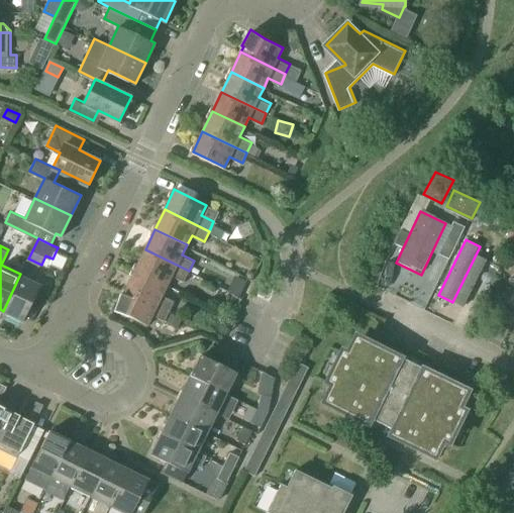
[(145,249),(135,269),(168,285),(172,275),(185,281),(189,271),(145,249)]
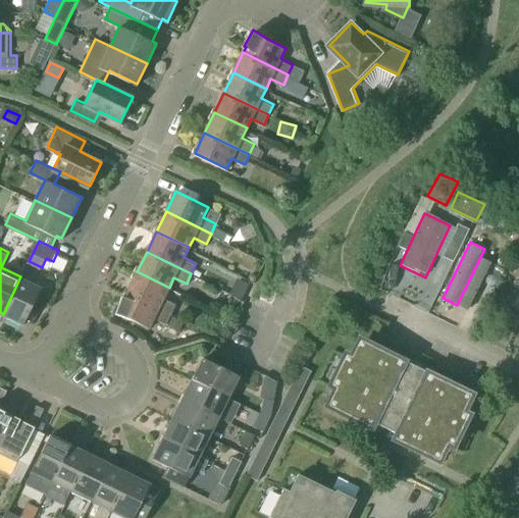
[(126,292),(171,313),(176,303),(164,297),(169,288),(137,271),(126,292)]
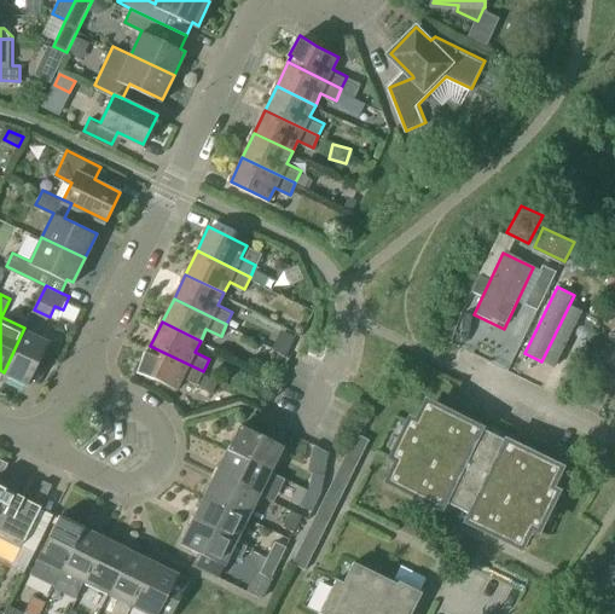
[(24,328),(4,372),(28,383),(48,340),(24,328)]
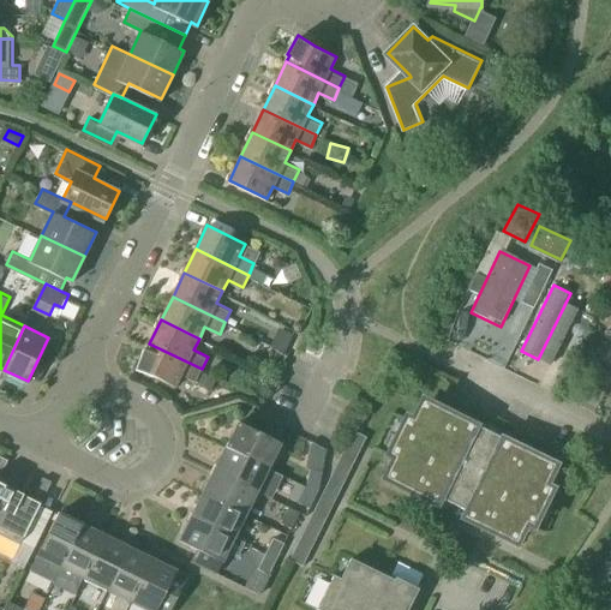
[(202,369),(149,344),(147,350),(144,348),(137,369),(155,375),(177,386),(183,374),(197,381),(202,369)]
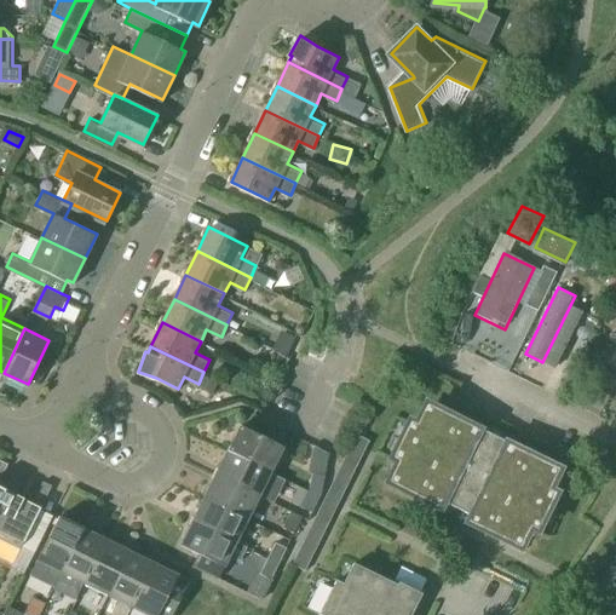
[(395,482),(442,505),(458,472),(487,487),(471,518),(517,541),(528,521),(534,524),(551,490),(545,487),(554,466),(511,444),(512,442),(478,425),(477,427),(432,406),(422,426),(415,424),(398,458),(406,461),(395,482)]
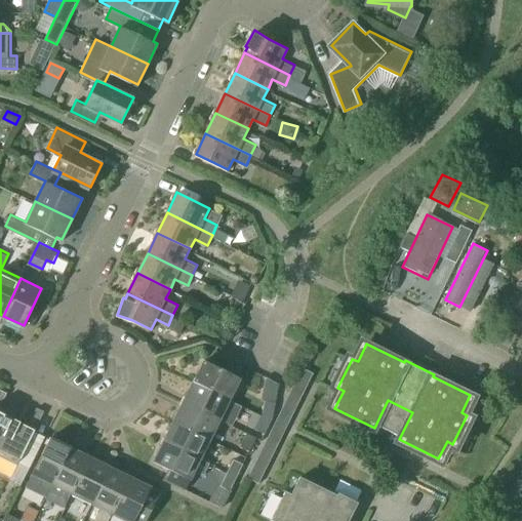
[(194,379),(231,398),(241,377),(204,359),(194,379)]
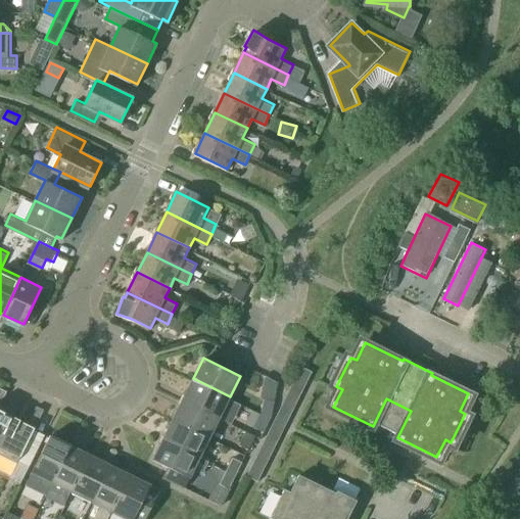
[(291,386),(302,391),(311,376),(314,369),(302,364),(291,386)]
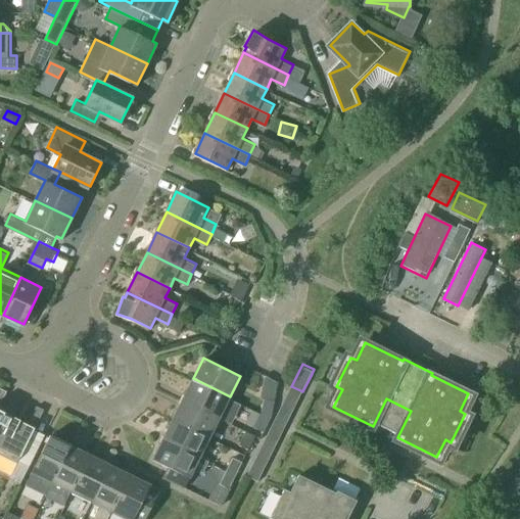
[(257,369),(257,391),(271,391),(271,369),(257,369)]
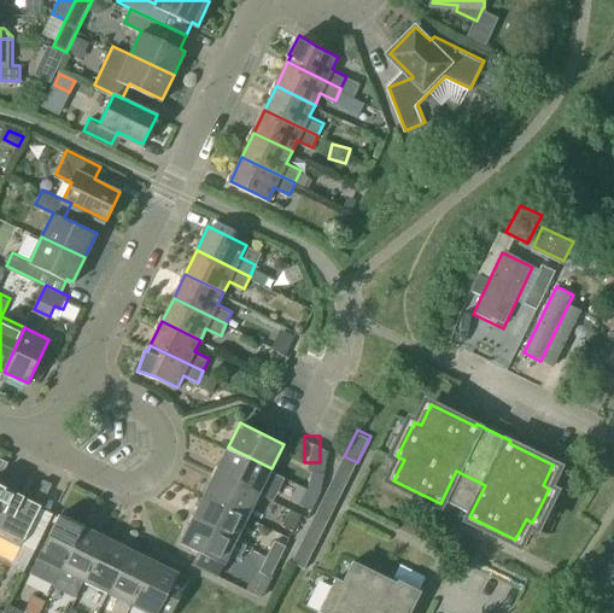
[(216,471),(259,491),(272,468),(228,447),(216,471)]
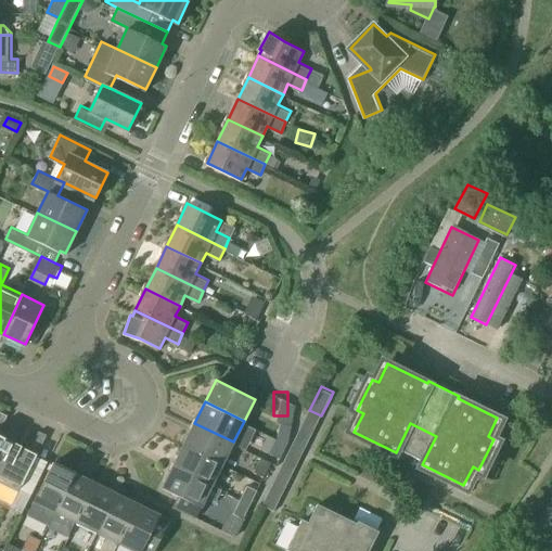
[(297,433),(310,439),(321,415),(309,410),(305,419),(297,433)]
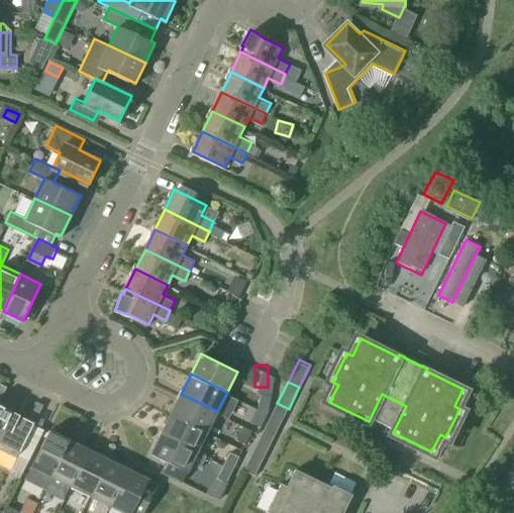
[(259,408),(269,411),(272,395),(262,393),(259,408)]
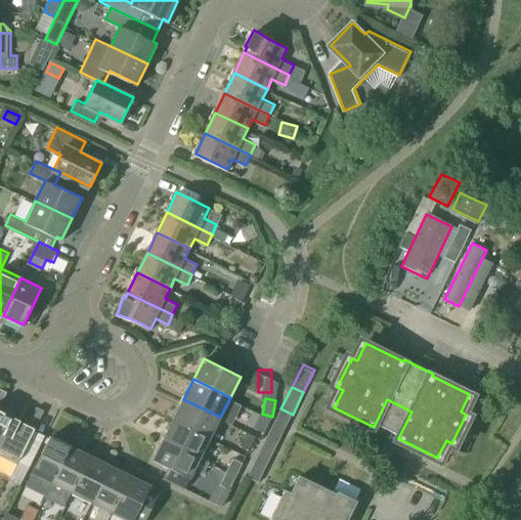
[(174,419),(211,437),(220,417),(183,399),(174,419)]
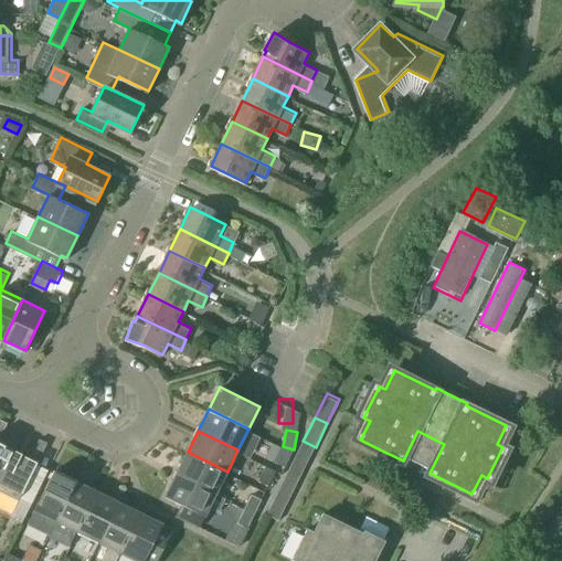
[(32,454),(41,457),(49,442),(41,437),(32,454)]
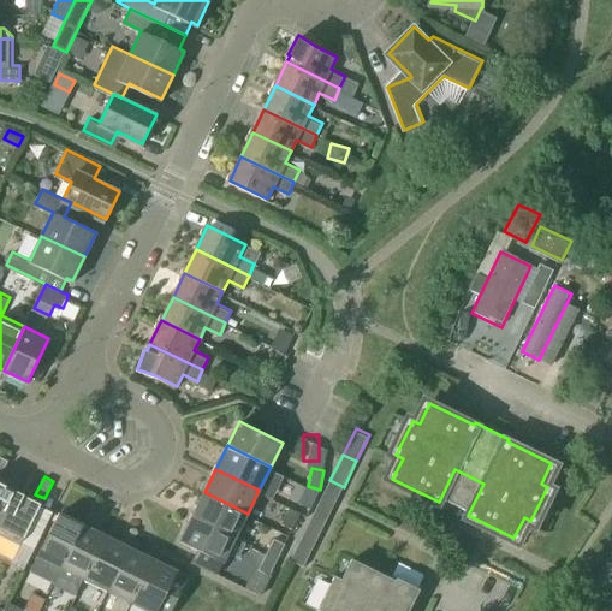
[(318,506),(331,514),(344,487),(330,480),(318,506)]
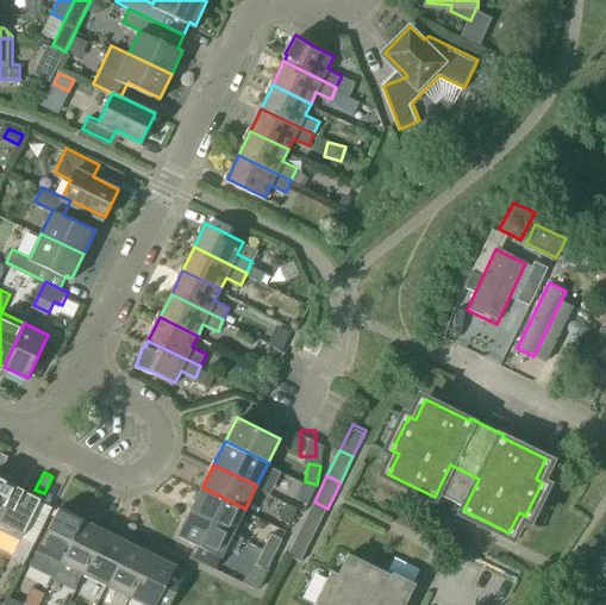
[(0,516),(16,485),(0,476),(0,516)]
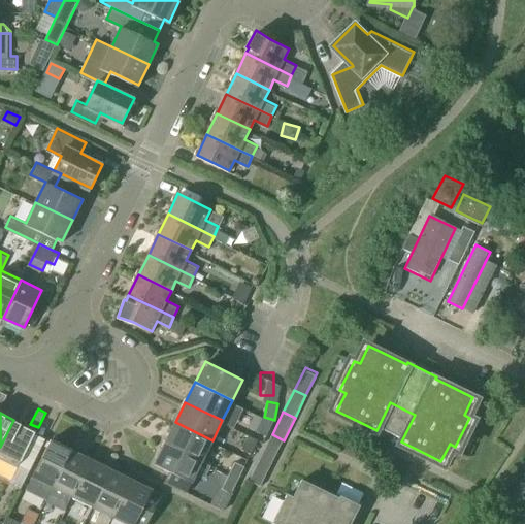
[(274,420),(264,417),(258,430),(267,434),(274,420)]
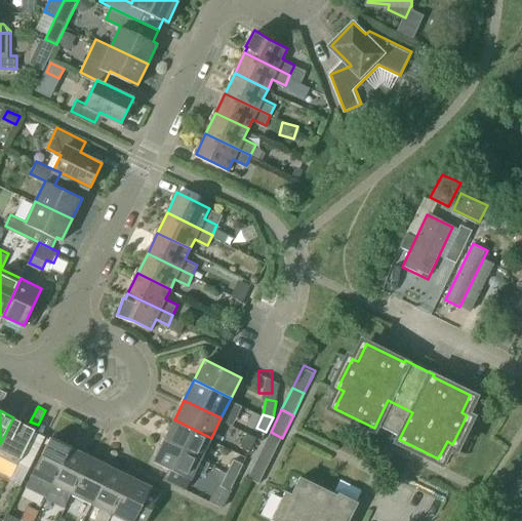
[(13,417),(0,444),(0,452),(18,463),(36,429),(13,417)]
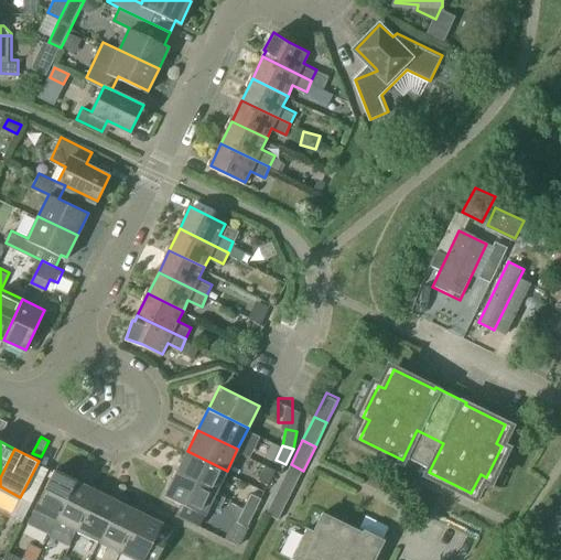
[(187,451),(176,472),(216,492),(227,471),(187,451)]
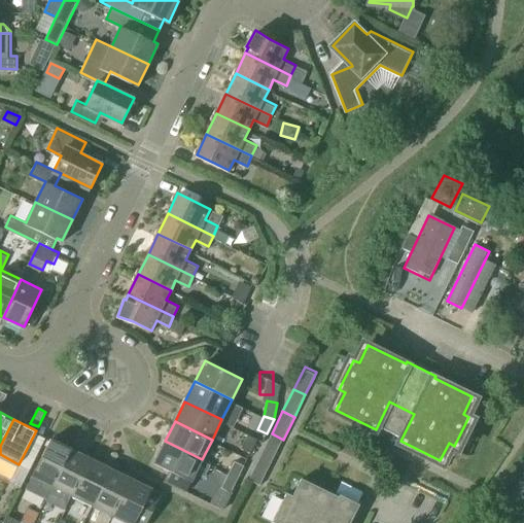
[(242,446),(252,452),(259,439),(248,432),(242,446)]
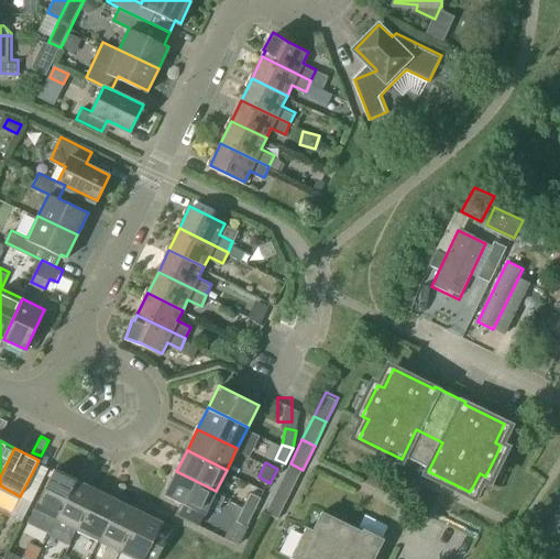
[(278,488),(291,494),(303,470),(291,463),(278,488)]
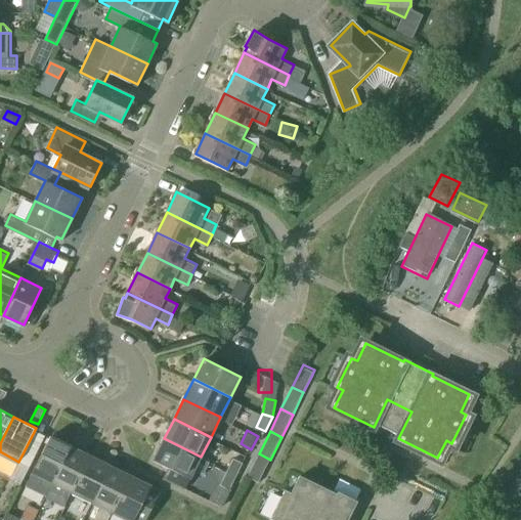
[(47,494),(53,482),(71,445),(50,435),(27,484),(47,494)]
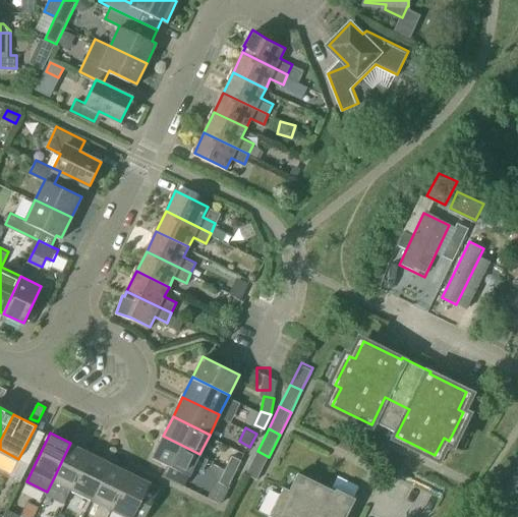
[(199,454),(163,436),(153,456),(189,474),(194,464),(204,468),(208,458),(199,454)]
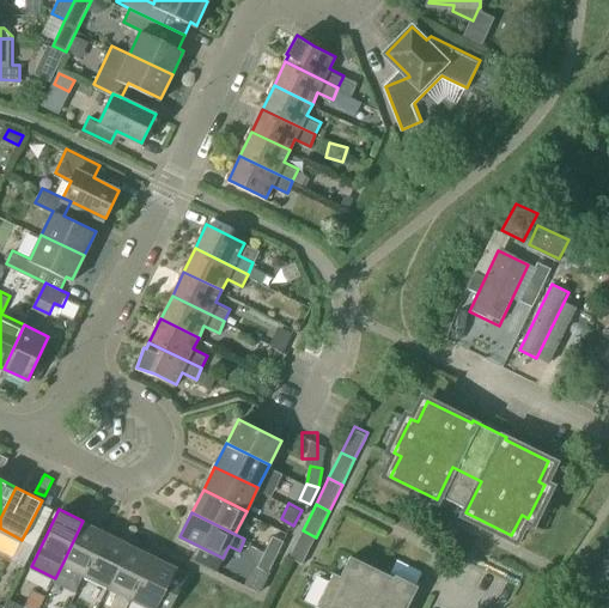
[(62,564),(85,575),(107,533),(83,521),(62,564)]
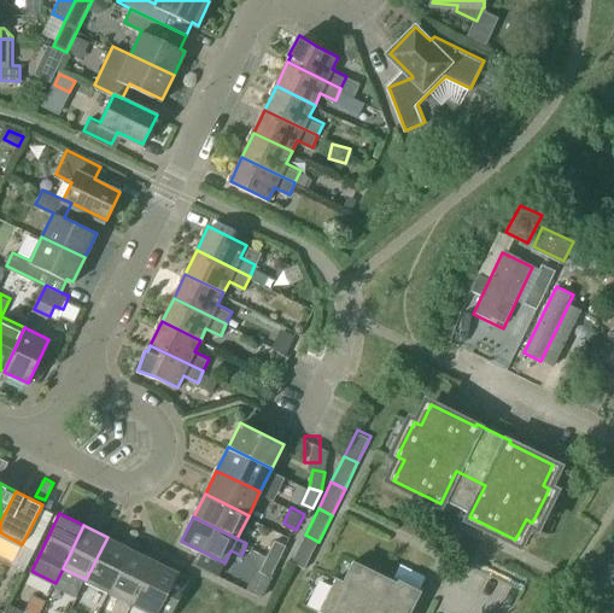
[(307,567),(310,560),(319,542),(305,535),(292,561),(307,567)]
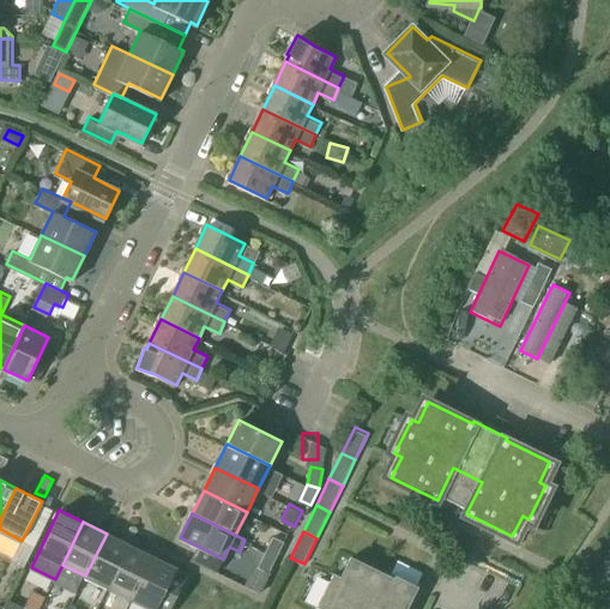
[(107,534),(85,576),(108,588),(130,544),(107,534)]
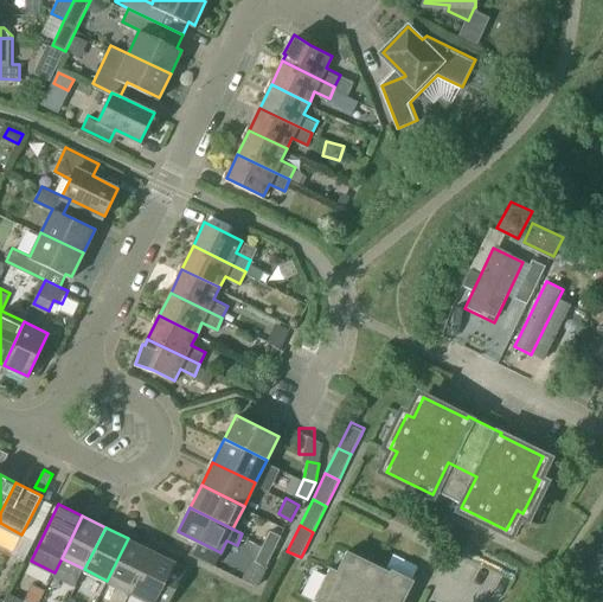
[(270,529),(263,544),(276,550),(283,535),(270,529)]
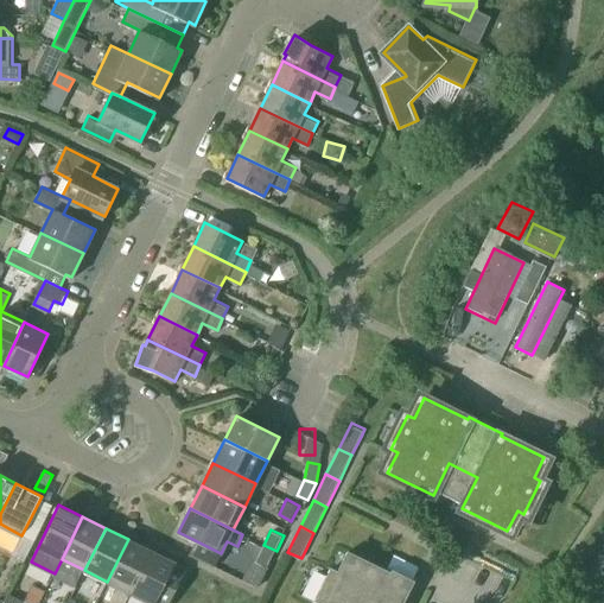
[(151,551),(128,539),(107,582),(131,592),(151,551)]
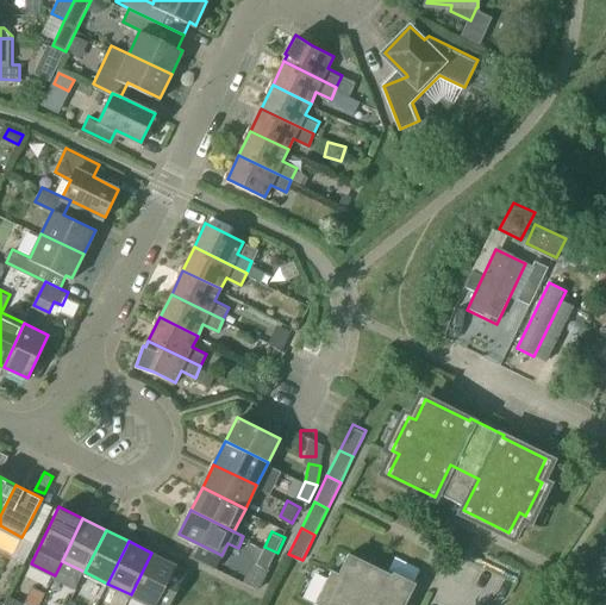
[(277,553),(264,547),(257,562),(269,568),(277,553)]
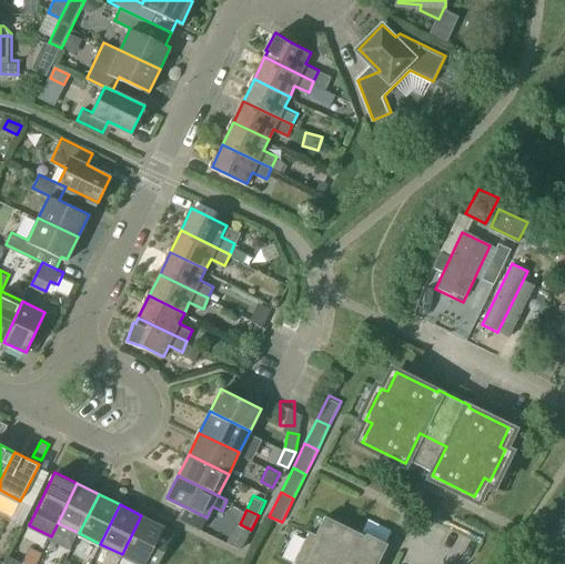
[(141,515),(122,554),(141,563),(144,563),(145,563),(147,563),(158,563),(173,533),(174,531),(173,531),(172,533),(162,527),(163,525),(141,515)]
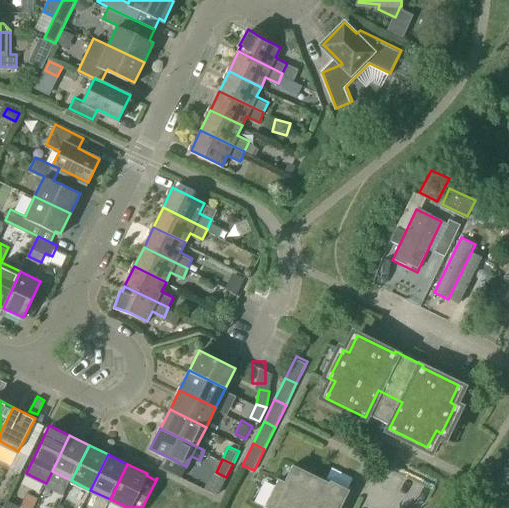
[(340,507),(350,489),(330,479),(329,482),(293,464),(285,481),(279,478),(265,506),(269,507),(340,507)]
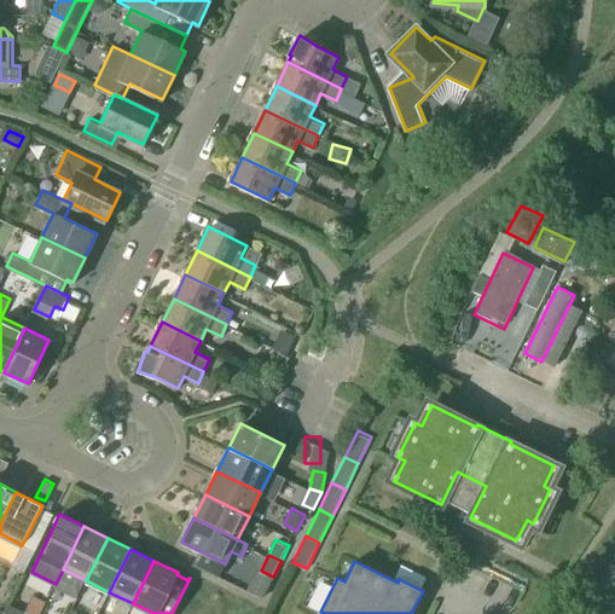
[(6,613),(40,613),(46,602),(36,596),(28,612),(25,610),(25,612),(12,604),(6,613)]
